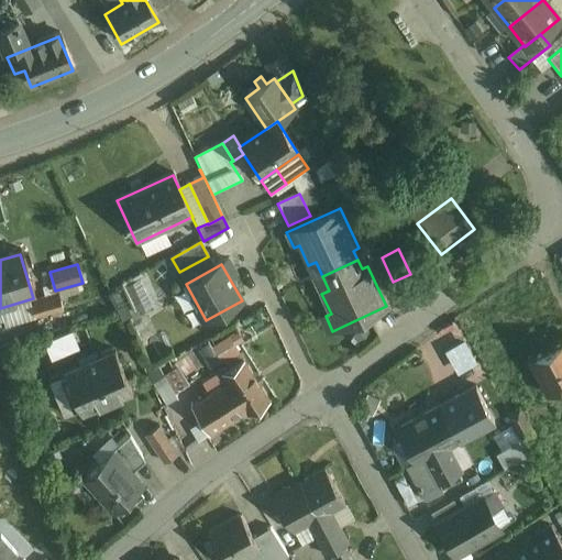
[(58,297),(30,306),(34,320),(63,313),(58,297)]
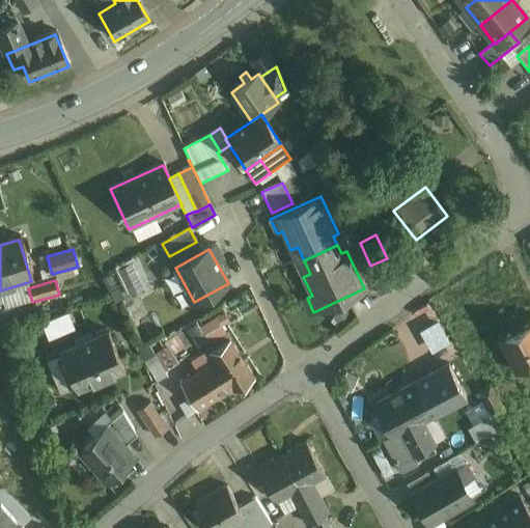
[(47,339),(76,331),(71,313),(43,322),(47,339)]
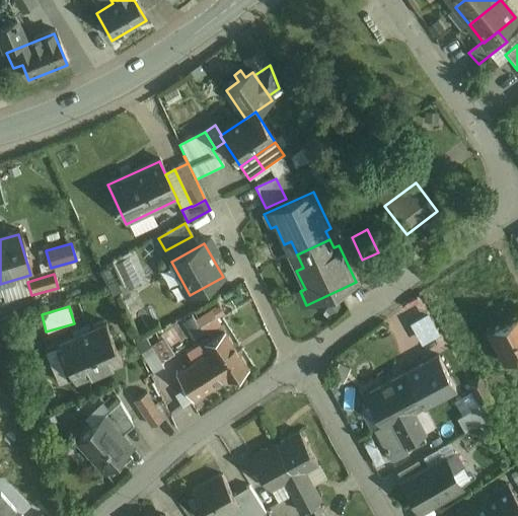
[(213,310),(188,325),(197,341),(222,325),(213,310)]
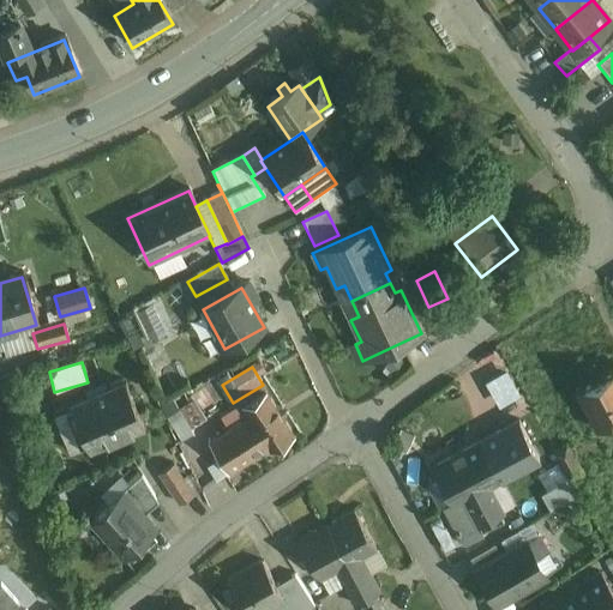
[(612,372),(575,394),(595,432),(612,421),(612,372)]
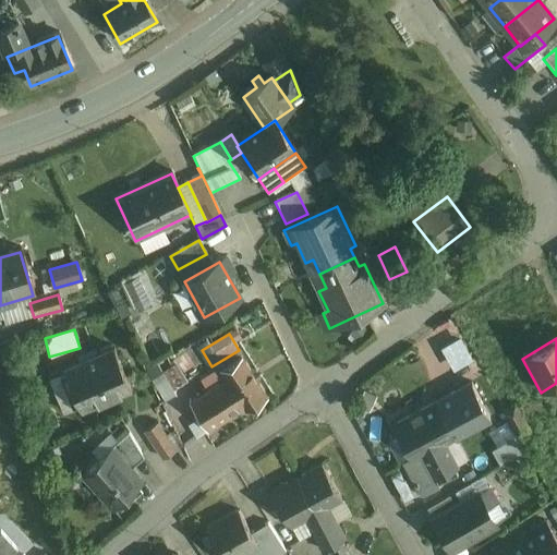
[(113,350),(63,371),(80,411),(131,389),(113,350)]
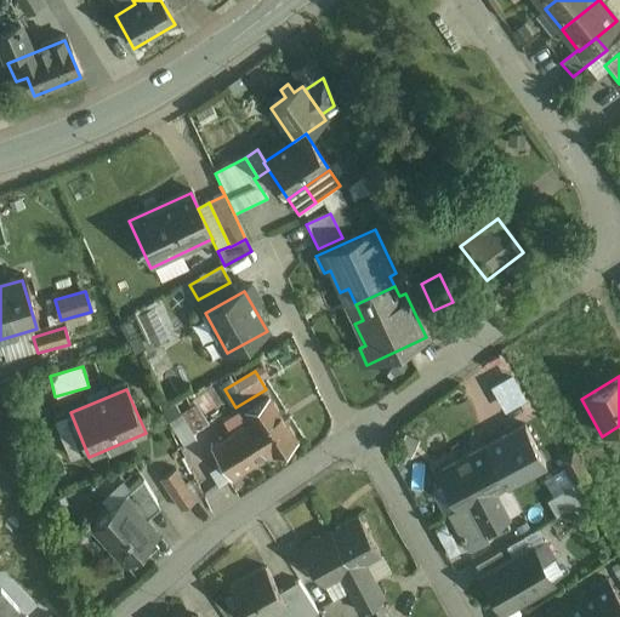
[(297,444),(268,399),(245,415),(250,423),(271,455),(273,458),(297,444)]
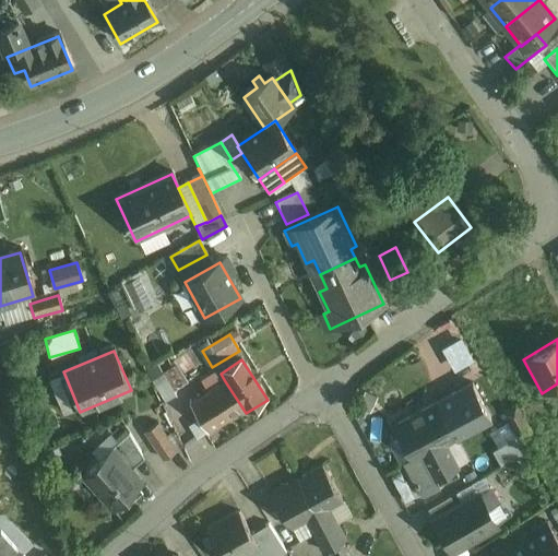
[(177,362),(163,369),(173,389),(187,381),(177,362)]
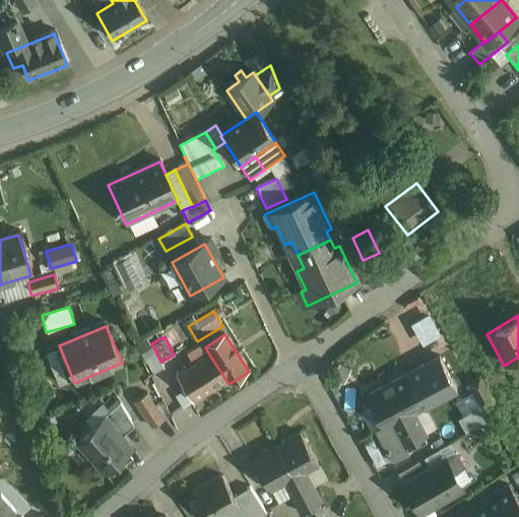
[(164,370),(150,348),(140,354),(153,376),(164,370)]
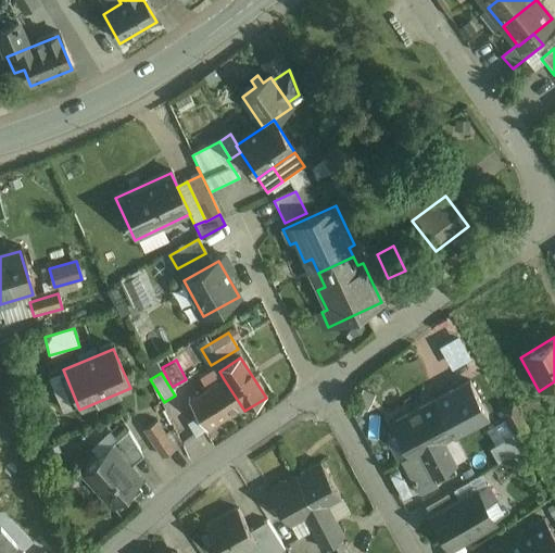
[(224,379),(188,402),(206,430),(242,407),(224,379)]
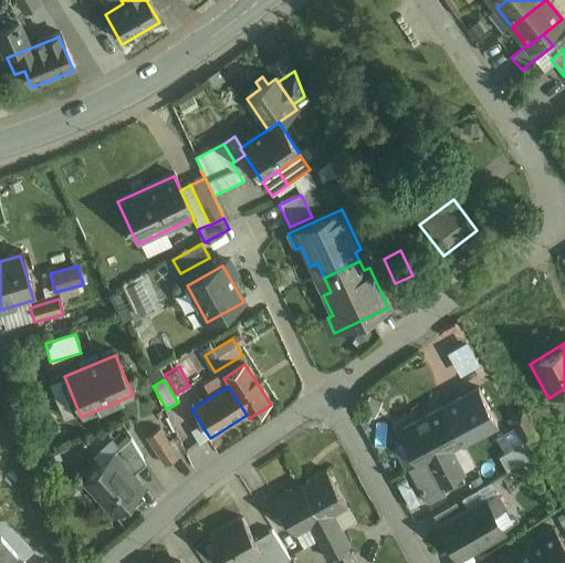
[(478,391),(442,409),(461,445),(497,425),(478,391)]
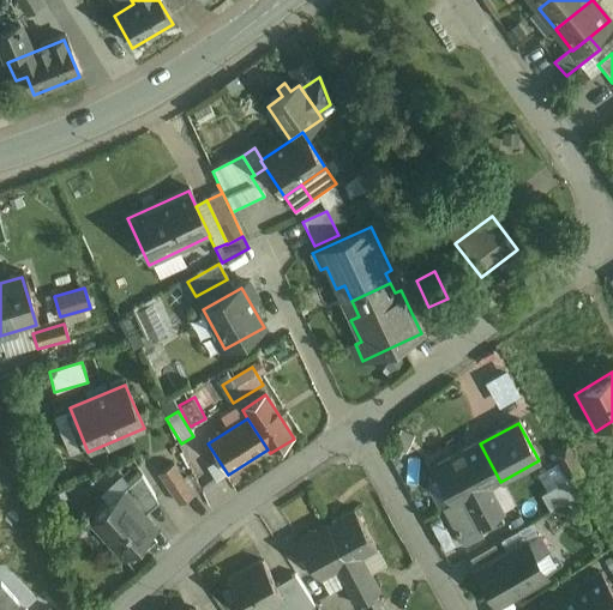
[(500,482),(480,444),(432,469),(452,506),(444,511),(462,545),(482,536),(478,527),(502,514),(487,488),(500,482)]
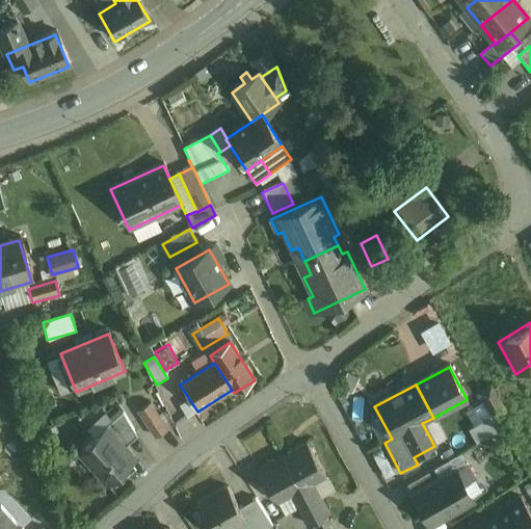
[(505,412),(490,387),(478,393),(493,419),(505,412)]
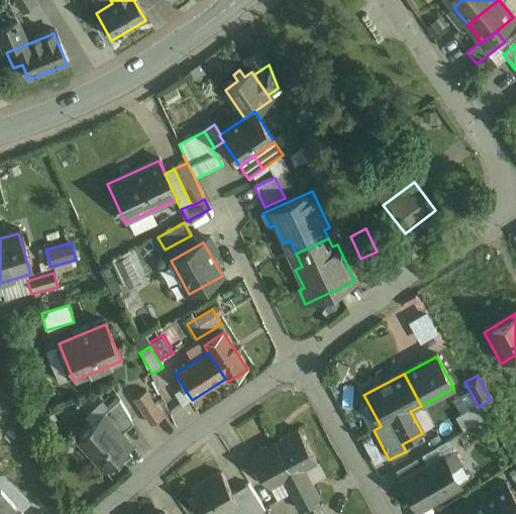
[(163,419),(145,393),(133,401),(150,427),(163,419)]
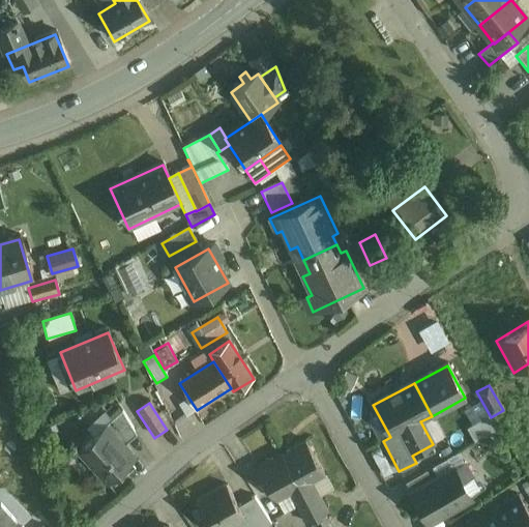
[(121,411),(105,426),(121,444),(135,433),(121,411)]
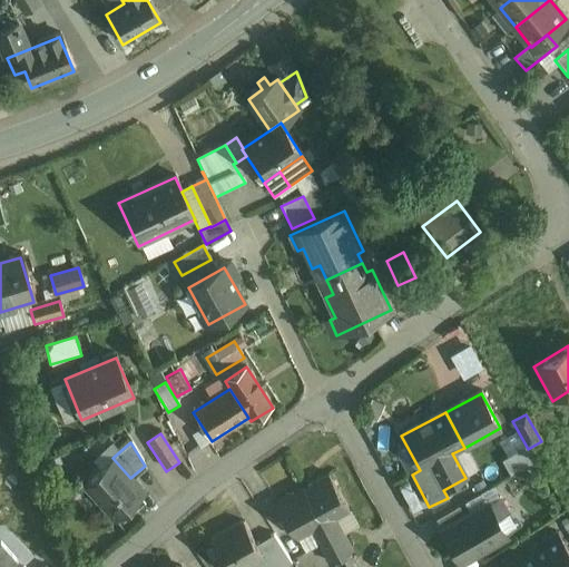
[(528,449),(508,461),(508,460),(503,462),(511,477),(536,462),(528,449)]
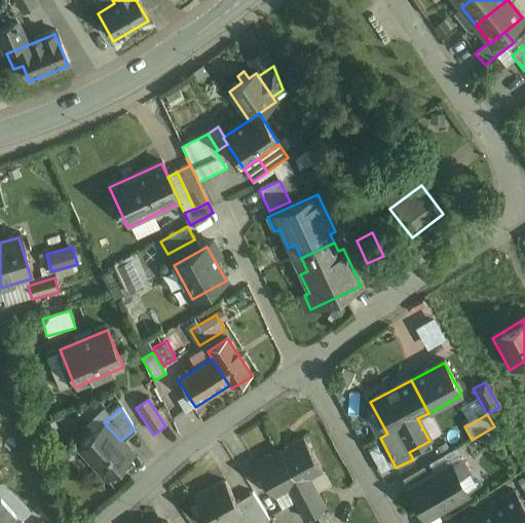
[(120,441),(104,422),(76,448),(106,481),(134,456),(120,441)]
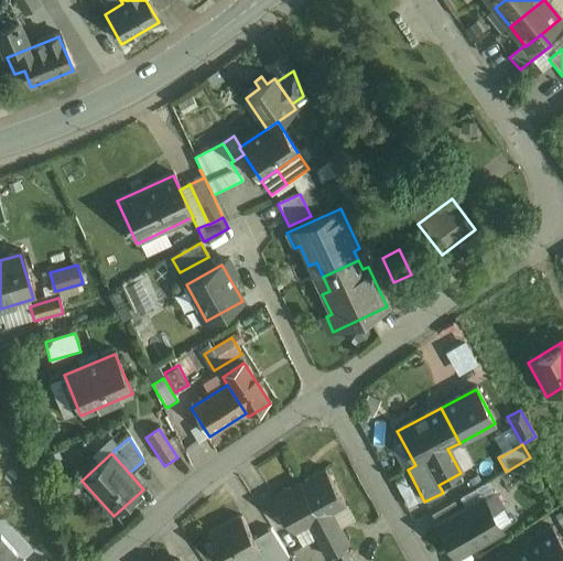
[(344,508),(323,474),(300,486),(340,550),(346,547),(329,516),(344,508)]
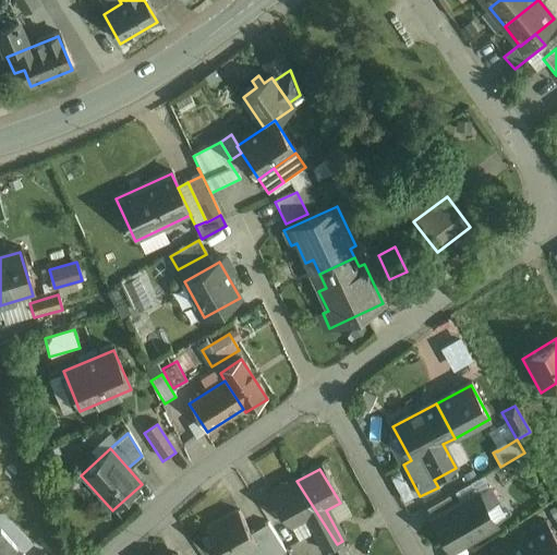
[(297,481),(269,495),(290,530),(303,523),(321,553),(337,544),(297,481)]
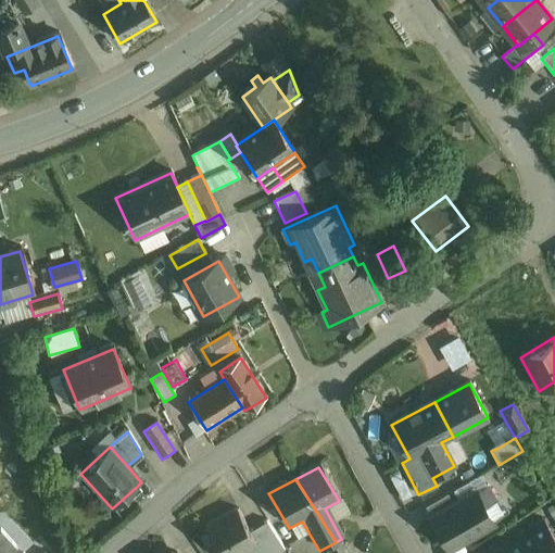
[(468,482),(454,491),(461,502),(475,494),(468,482)]
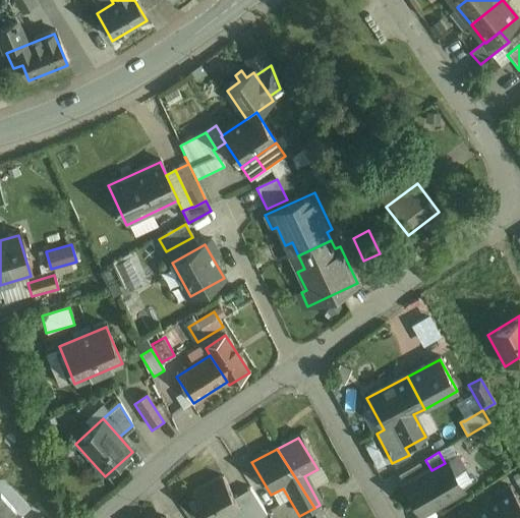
[(462,467),(456,456),(446,462),(453,475),(461,470),(462,467)]
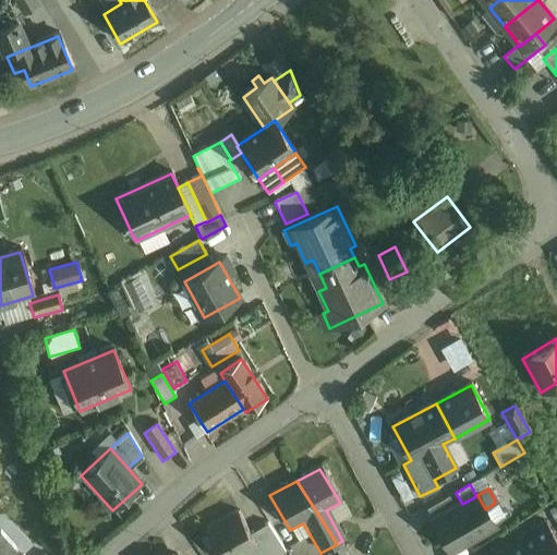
[(456,508),(434,520),(450,550),(494,525),(485,509),(477,495),(476,496),(462,504),(456,508)]
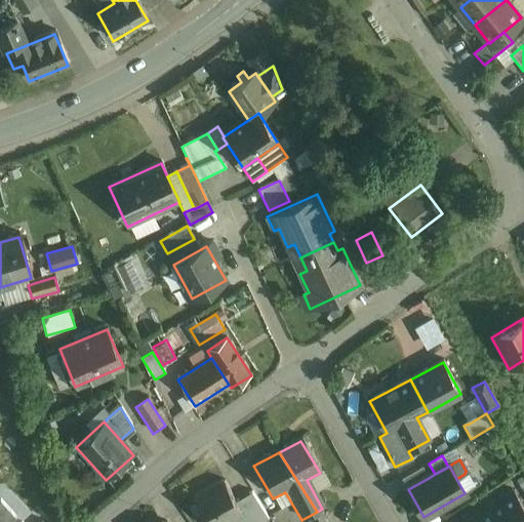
[(422,468),(402,479),(408,489),(429,478),(422,468)]
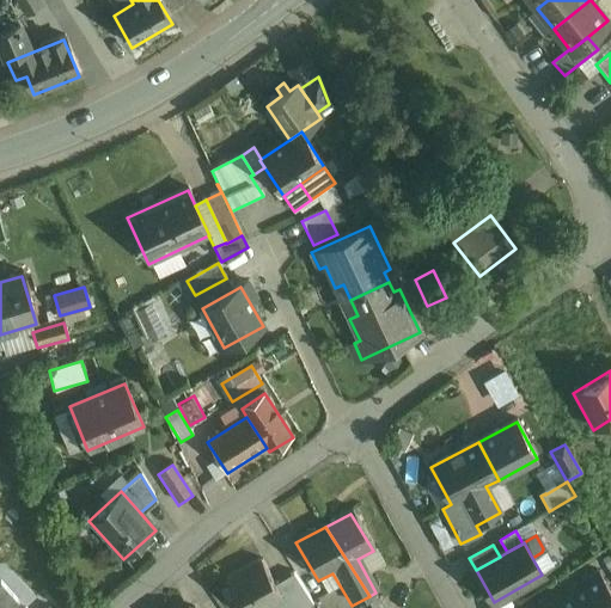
[(0,584),(22,566),(5,547),(0,551),(0,584)]
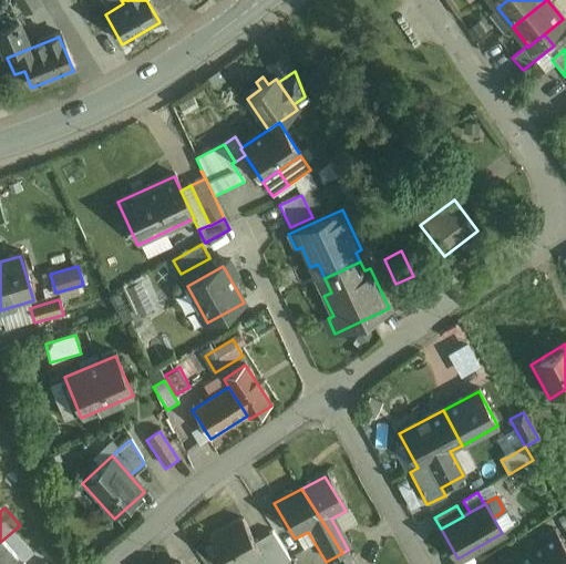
[(242,525),(224,536),(223,532),(207,541),(220,563),(263,563),(253,545),(242,525)]
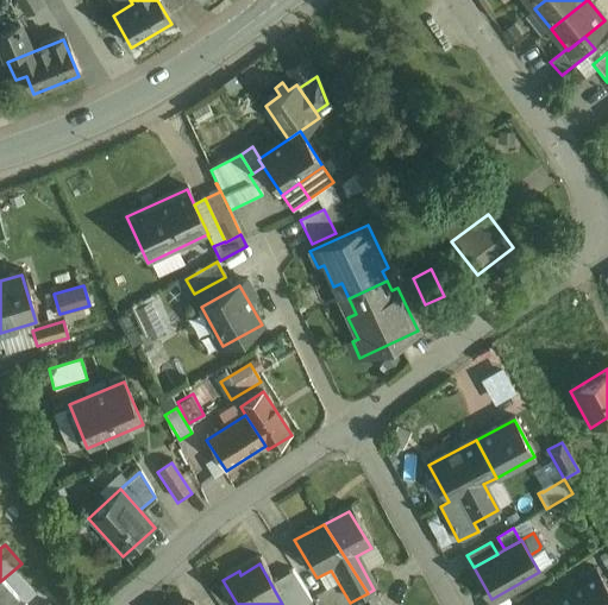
[(607,604),(607,590),(594,568),(577,580),(578,583),(568,590),(558,597),(557,593),(540,604),(607,604)]
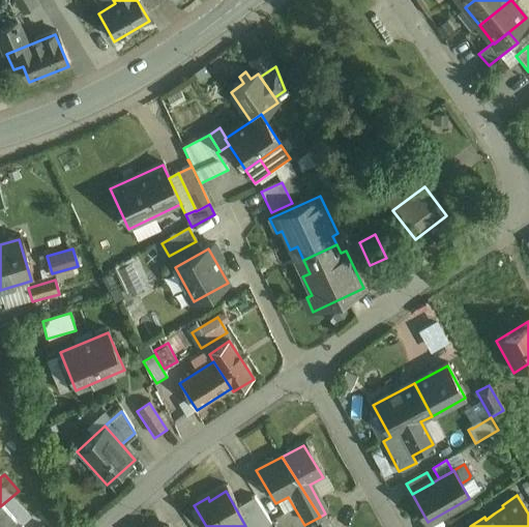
[(254,499),(236,509),(245,526),(270,526),(254,499)]
